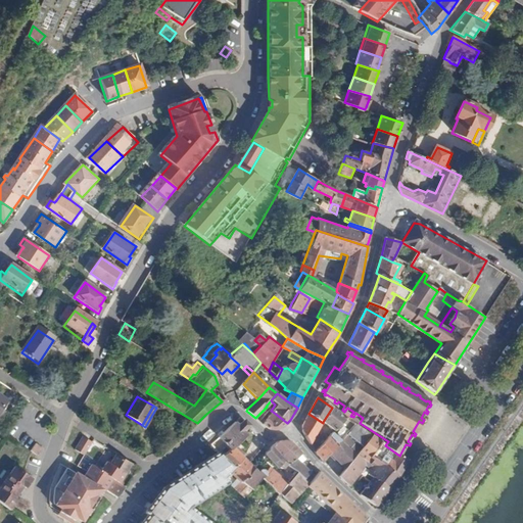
[(332,408),(323,422),(335,430),(346,418),(342,415),(332,408)]
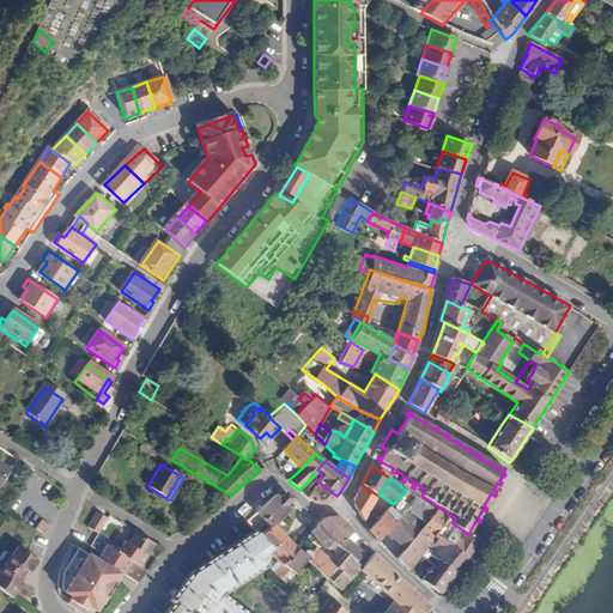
[(404,483),(401,486),(406,490),(416,497),(419,499),(422,496),(425,490),(417,484),(414,489),(411,487),(414,483),(407,478),(404,483)]
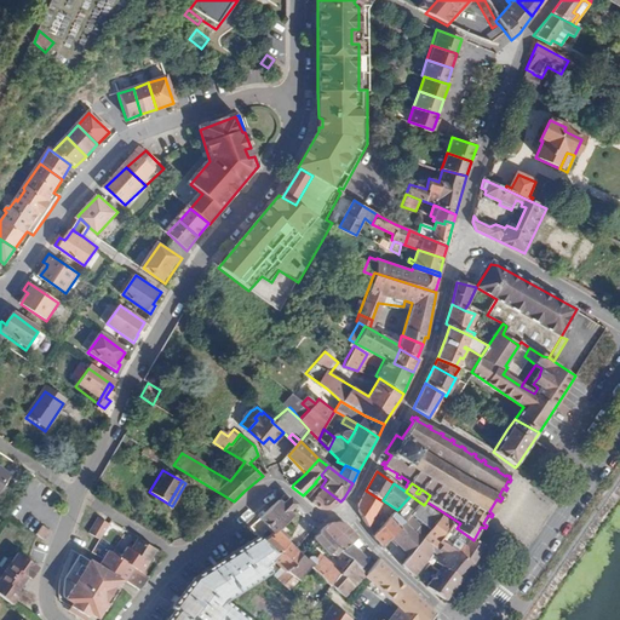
[(323,488),(311,503),(317,507),(323,510),(331,509),(333,507),(340,501),(323,488)]
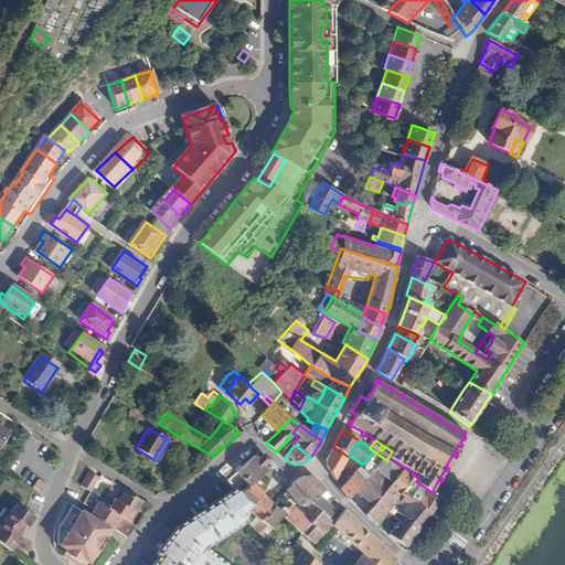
[(327,458),(327,467),(334,480),(349,457),(333,447),(327,458)]
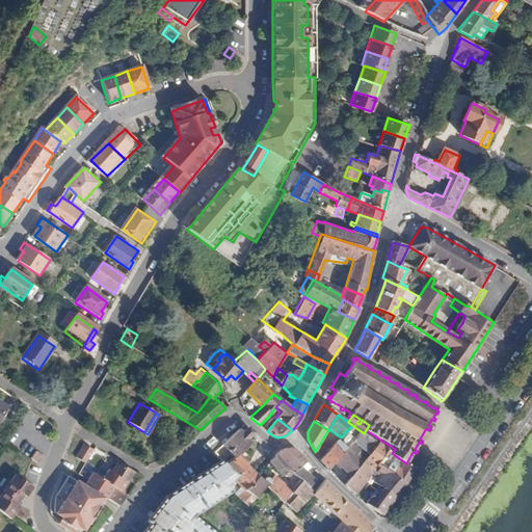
[(240,431),(225,444),(224,446),(235,457),(237,455),(250,442),(247,439),(251,435),(254,433),(248,428),(243,434),(240,431)]
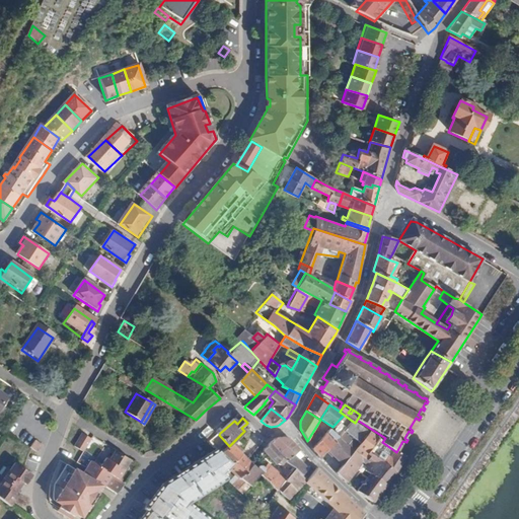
[(361,427),(352,439),(359,445),(354,451),(366,461),(370,455),(395,472),(404,457),(396,452),(382,442),(368,432),(361,427)]
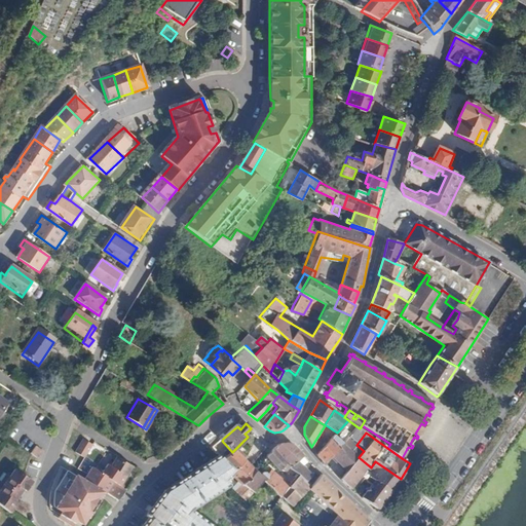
[(334,435),(315,454),(323,463),(325,464),(332,456),(343,442),(340,440),(334,435)]
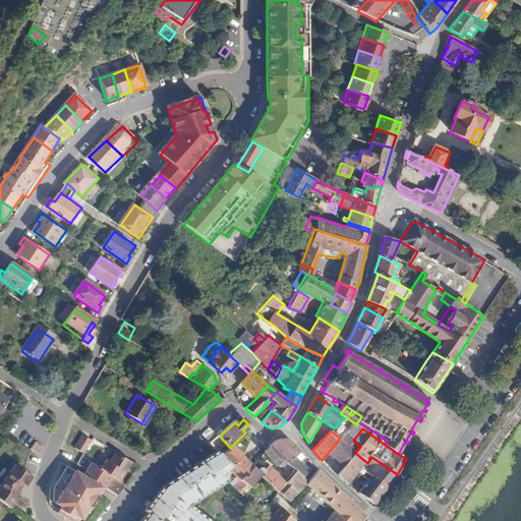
[(340,438),(329,452),(344,466),(355,453),(360,447),(353,441),(344,433),(340,438)]
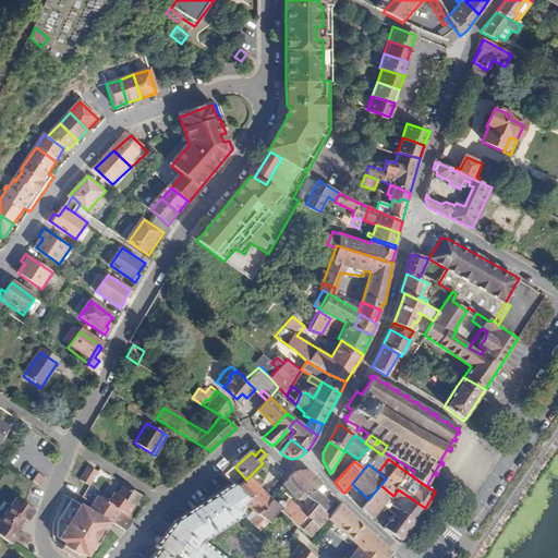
[(92,465),(83,478),(91,484),(99,471),(92,465)]
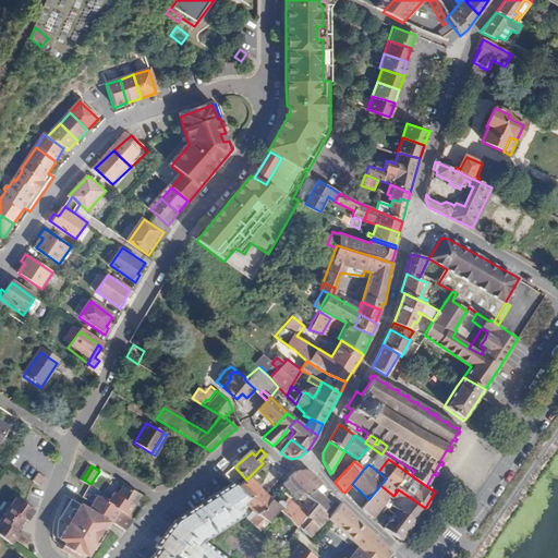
[(304,493),(313,501),(314,502),(324,512),(330,505),(315,490),(322,484),(310,471),(302,470),(291,478),(304,493)]
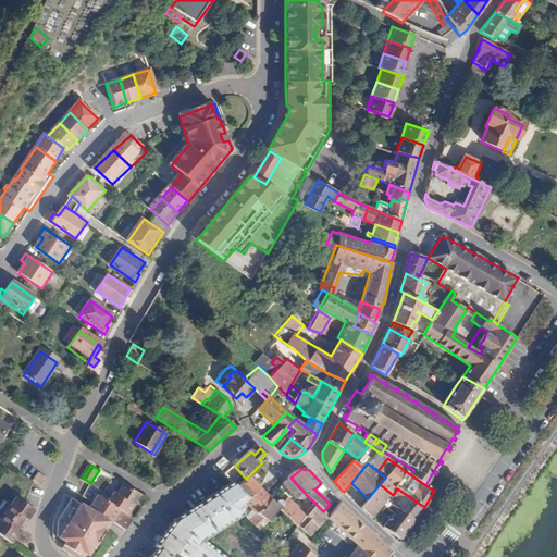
[(226,474),(233,483),(236,487),(240,483),(230,471),(226,474)]
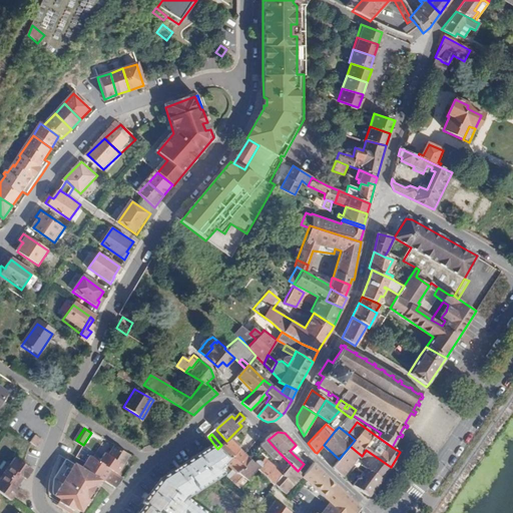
[(31,442),(37,446),(41,440),(35,435),(31,442)]
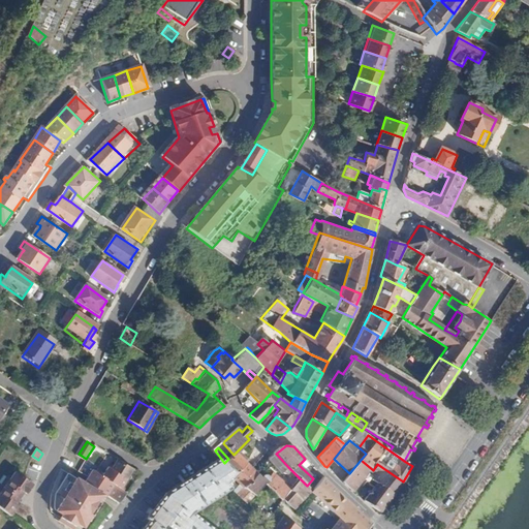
[(410,449),(404,461),(412,466),(413,467),(419,455),(414,450),(410,449)]
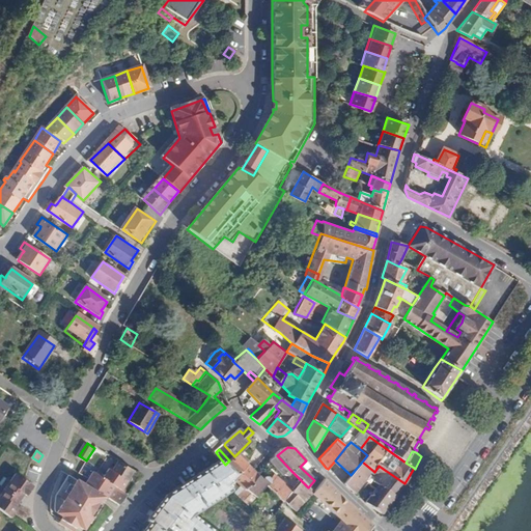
[(229,460),(225,465),(236,477),(246,488),(247,487),(257,476),(257,475),(252,471),(236,454),(234,456),(229,460)]
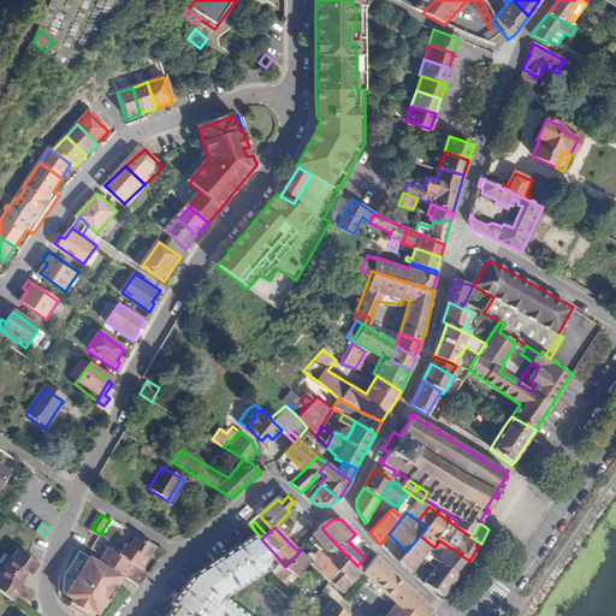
[(312,535),(326,551),(327,551),(336,544),(321,528),(312,535)]
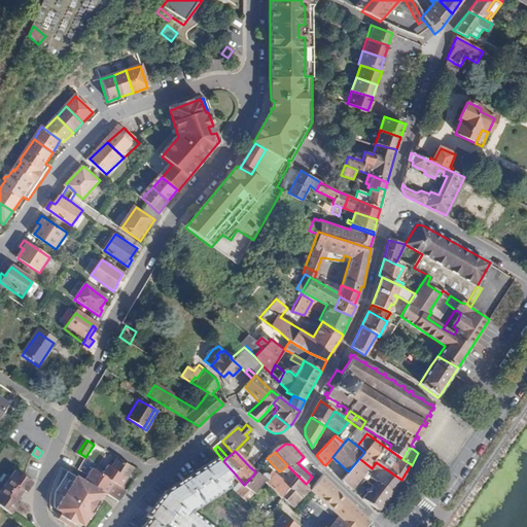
[(117,457),(111,467),(127,478),(134,467),(117,457)]
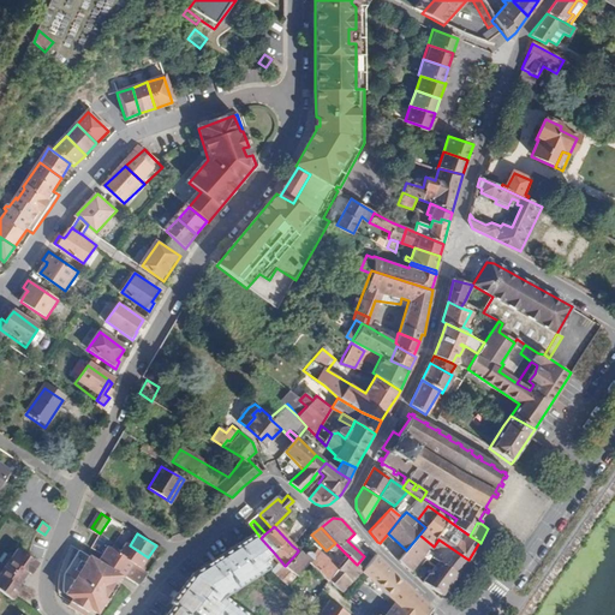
[(257,533),(191,575),(171,602),(169,604),(173,607),(166,614),(249,614),(227,598),(270,569),(263,563),(274,553),(261,538),(257,533)]
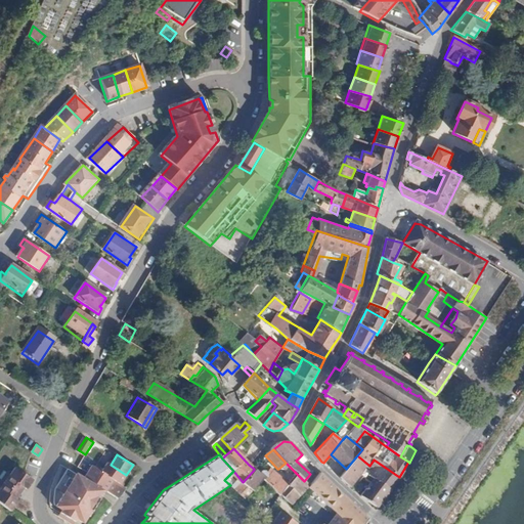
[(357,455),(346,469),(338,477),(349,487),(364,467),(369,470),(366,475),(372,479),(388,490),(399,477),(374,460),(369,466),(357,455)]
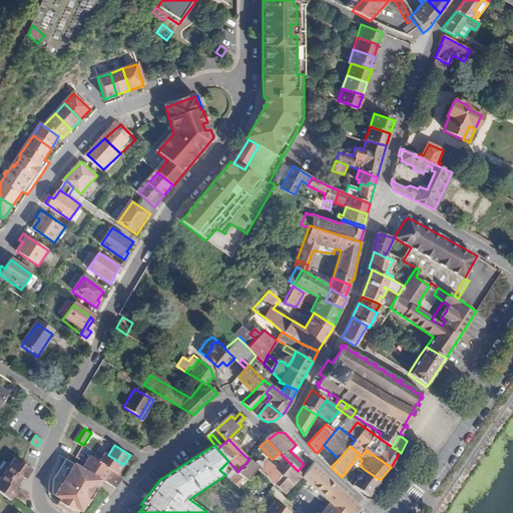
[(99,462),(110,470),(108,473),(103,482),(116,490),(123,480),(116,475),(123,465),(108,455),(105,453),(99,462)]
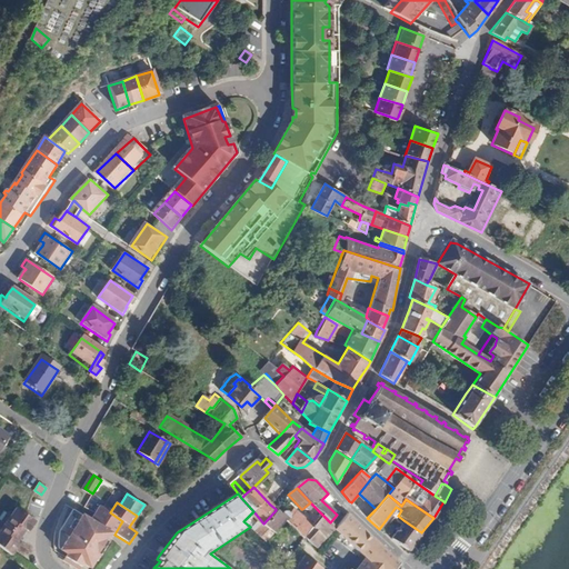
[(5,523),(21,536),(26,530),(33,520),(27,515),(20,509),(13,518),(10,516),(5,523)]
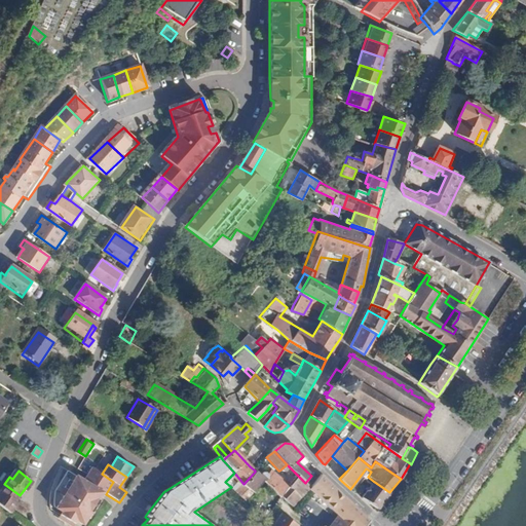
[(255,472),(245,483),(252,492),(262,481),(278,497),(279,495),(287,486),(270,471),(267,474),(265,473),(263,473),(261,473),(260,473),(259,474),(255,472)]
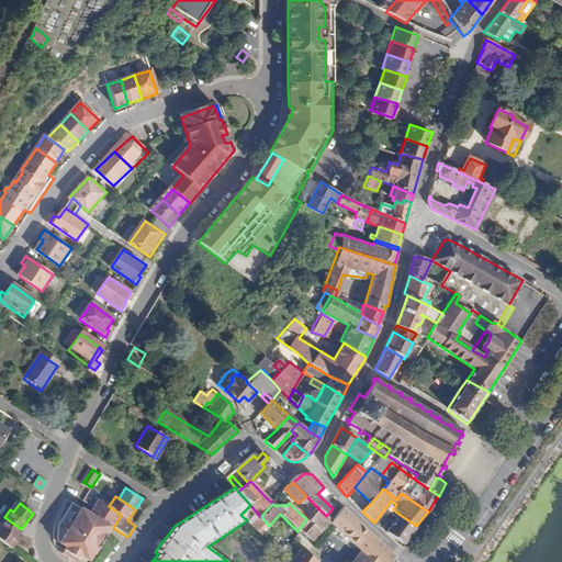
[(91,514),(111,526),(113,528),(119,518),(107,509),(97,504),(96,507),(91,514)]
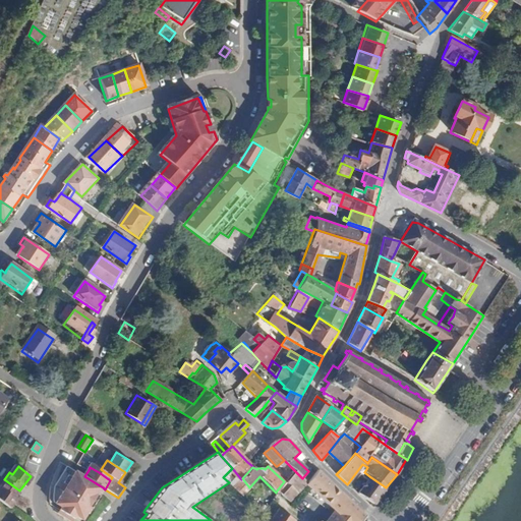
[(101,469),(99,472),(110,480),(112,477),(101,469)]
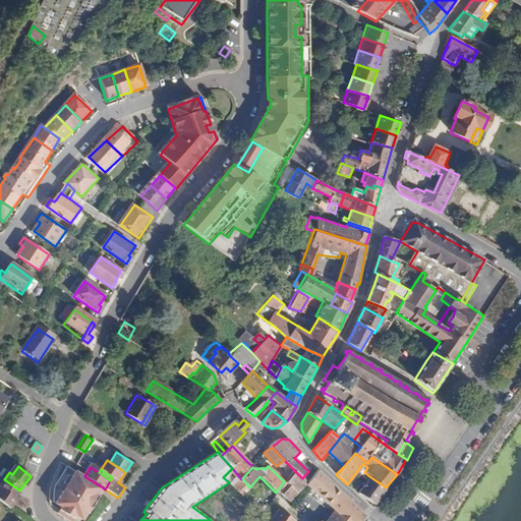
[(284,481),(277,490),(289,502),(306,484),(306,483),(302,478),(293,469),(291,473),(284,481)]
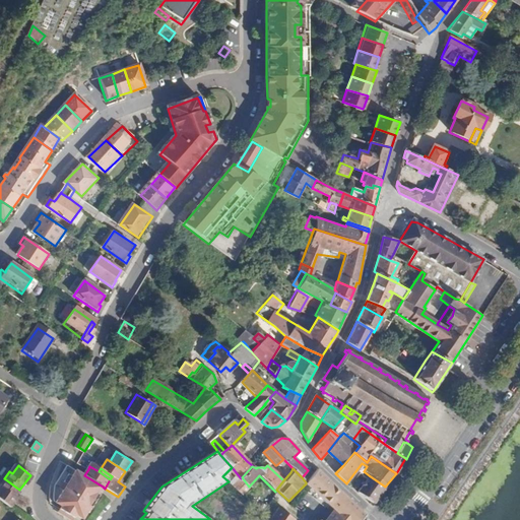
[(306,483),(328,506),(339,491),(316,468),(306,482),(306,483)]
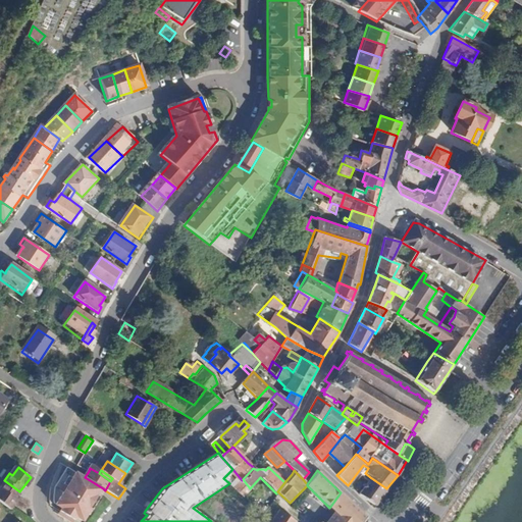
[(63,492),(55,505),(61,509),(63,511),(64,514),(66,516),(66,518),(71,521),(73,521),(77,517),(80,518),(82,520),(89,510),(92,511),(100,498),(98,497),(103,488),(85,477),(76,472),(72,478),(69,477),(60,490),(63,492)]
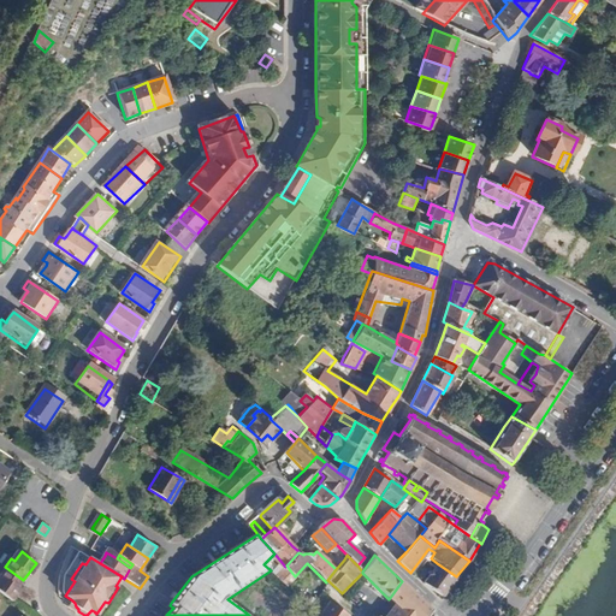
[(36,563),(28,574),(30,575),(39,564),(36,563)]
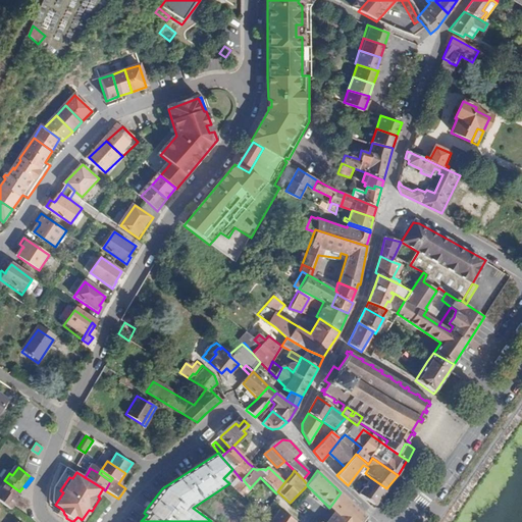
[(366,483),(358,493),(373,505),(386,488),(370,477),(367,481),(366,483)]
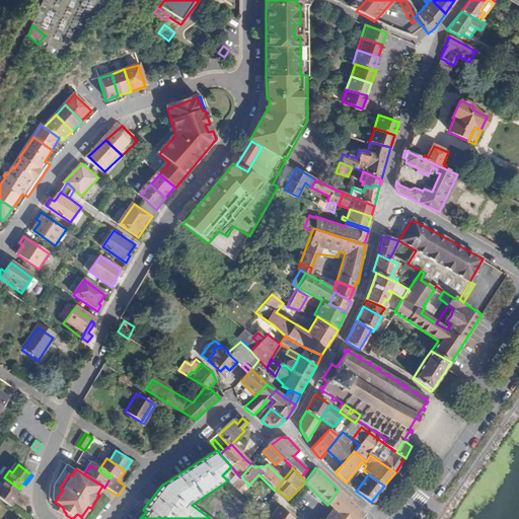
[(233,486),(242,494),(248,487),(248,486),(241,476),(240,477),(233,486)]
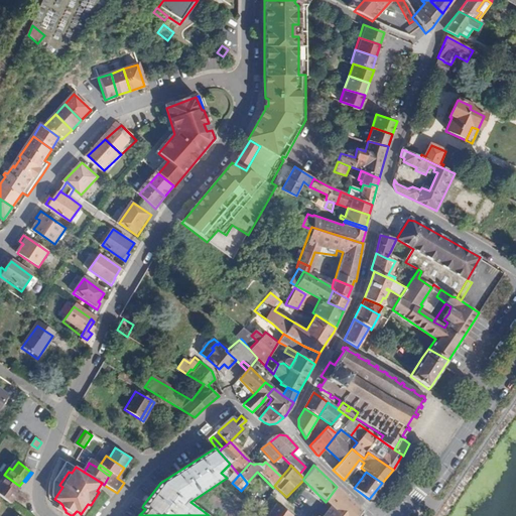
[(0,484),(1,485),(0,486),(0,495),(8,502),(10,498),(16,491),(19,486),(4,475),(0,480),(0,484)]
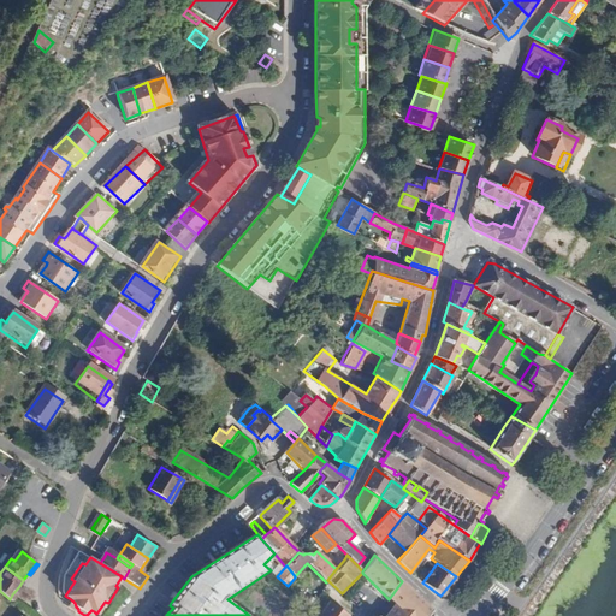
[(402,581),(389,599),(395,605),(385,615),(378,615),(426,615),(431,610),(403,580),(402,581)]
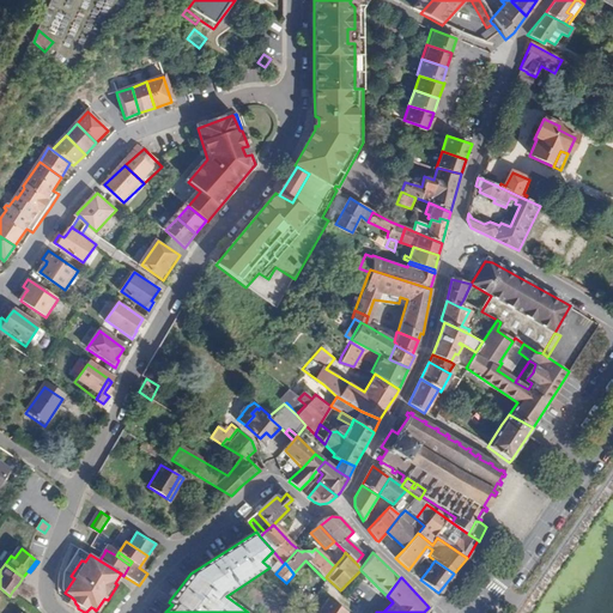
[(19,583),(12,592),(14,594),(22,584),(19,583)]
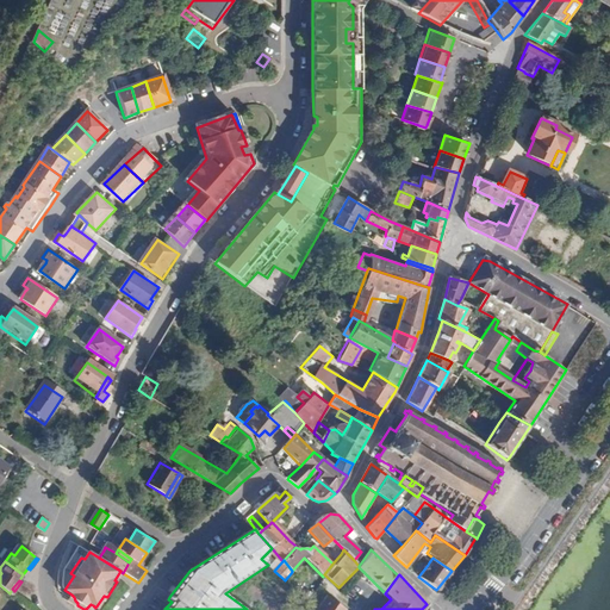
[(316,609),(315,609),(344,609),(327,595),(316,609)]
